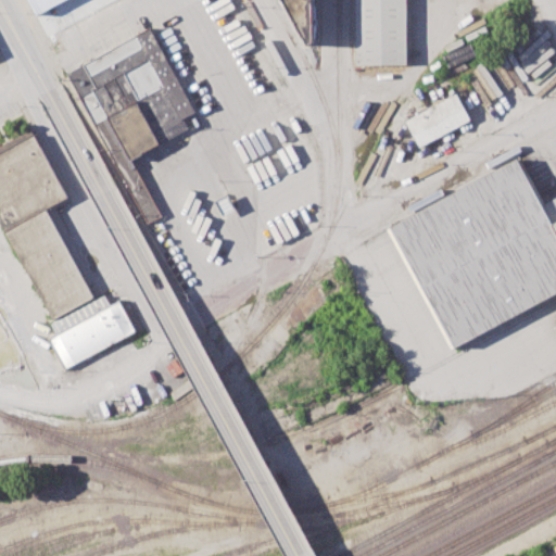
[(278,0),(302,48),(316,41),(316,0),(278,0)]
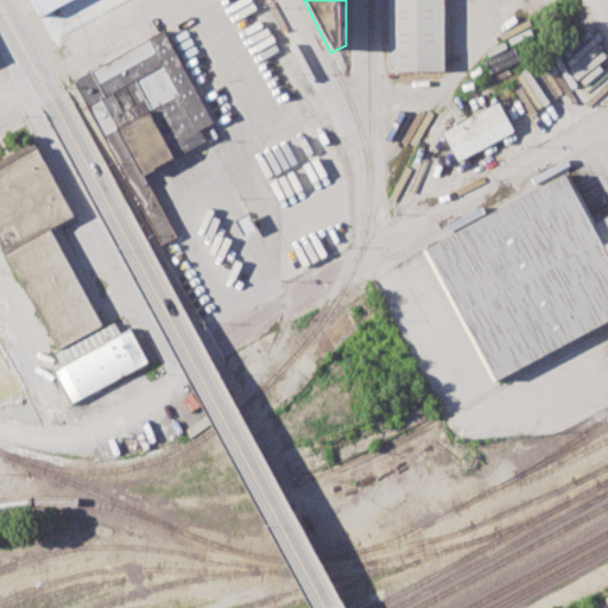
[(444,70),(443,0),(388,0),(388,71),(444,70)]
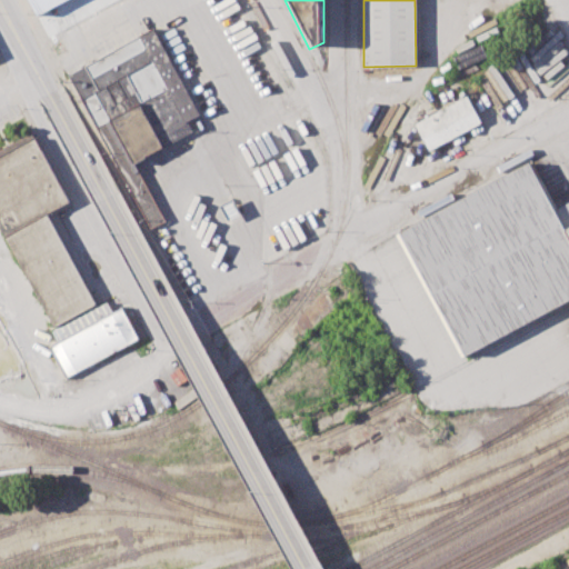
[(151,227),(69,72),(156,27),(201,112),(188,120),(193,131),(133,163),(165,220),(151,227)]
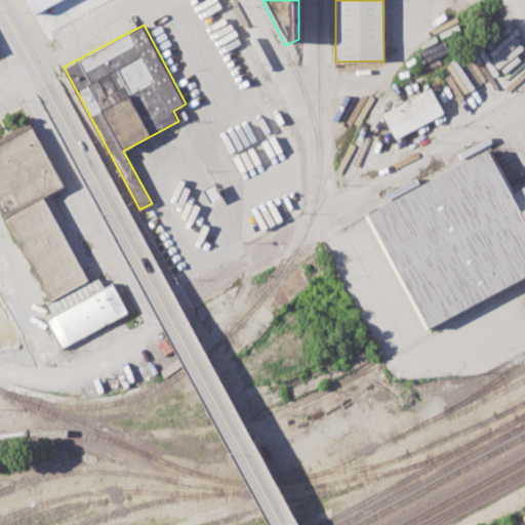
[(382,113),(395,137),(445,114),(431,89),(382,113)]
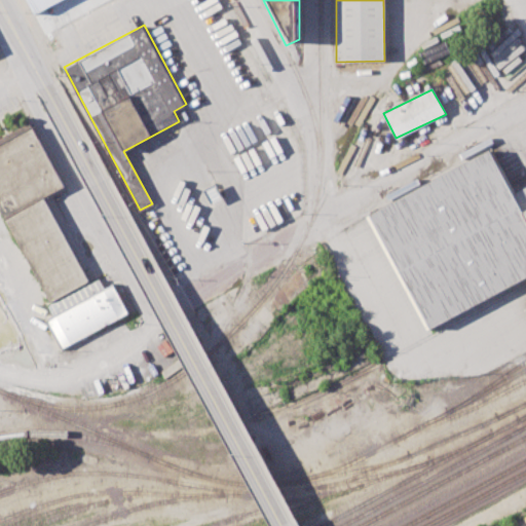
[(0,209),(0,138),(30,122),(64,188),(45,197),(5,219),(0,209)]
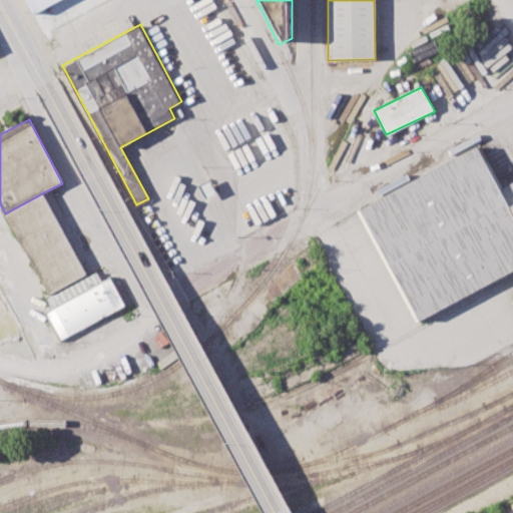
[(359,211),(478,148),(508,208),(512,205),(512,273),(416,324),(359,211)]
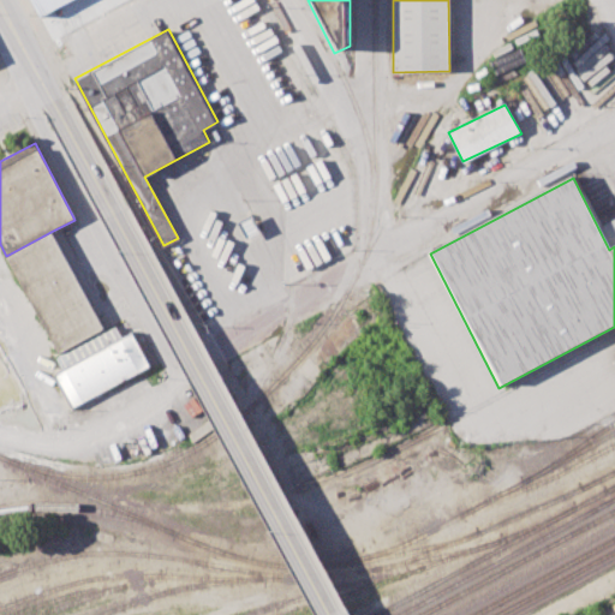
[(6,256),(66,368),(121,338),(114,324),(105,329),(53,231),(6,256)]
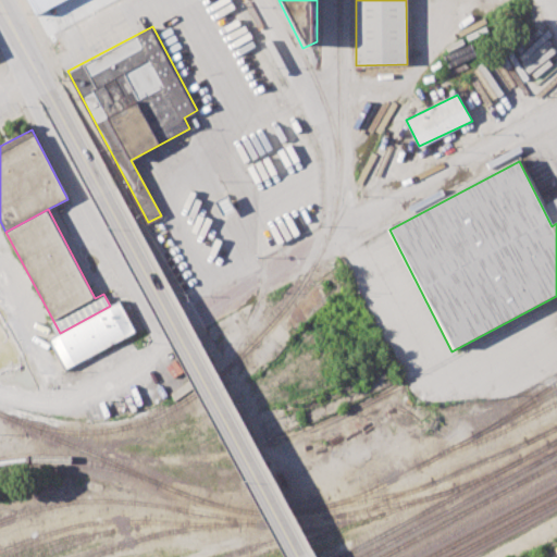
[(48,339),(60,333),(110,306),(119,301),(135,331),(64,370),(48,339)]
